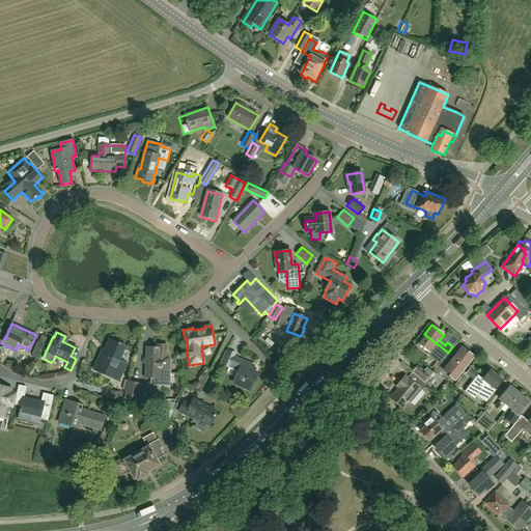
[(426,353),(428,353),(429,353),(432,350),(443,358),(448,353),(424,334),(417,343),(423,348),(424,351),(426,353)]
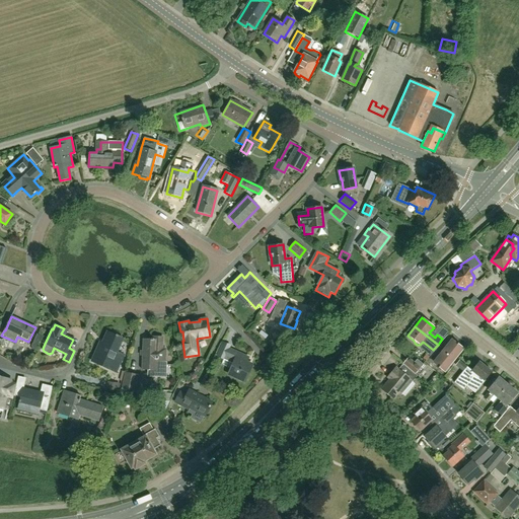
[(113,364),(119,367),(125,355),(118,352),(124,339),(109,332),(101,350),(100,350),(97,357),(94,364),(109,371),(113,364)]
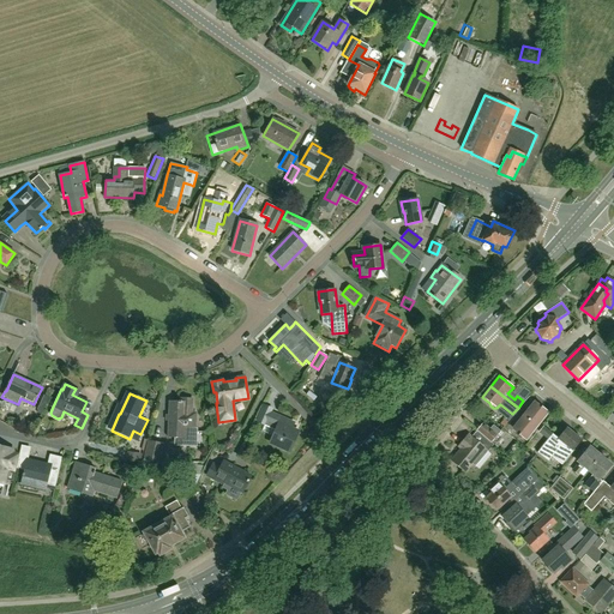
[(182,399),(182,402),(170,402),(169,438),(175,438),(175,445),(191,446),(191,428),(196,429),(197,414),(191,414),(192,399),(182,399)]
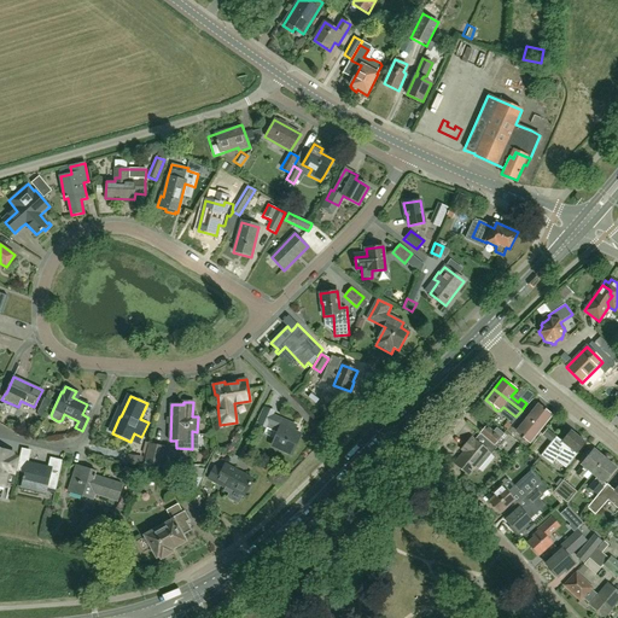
[(531,443),(552,418),(537,406),(517,432),(531,443)]
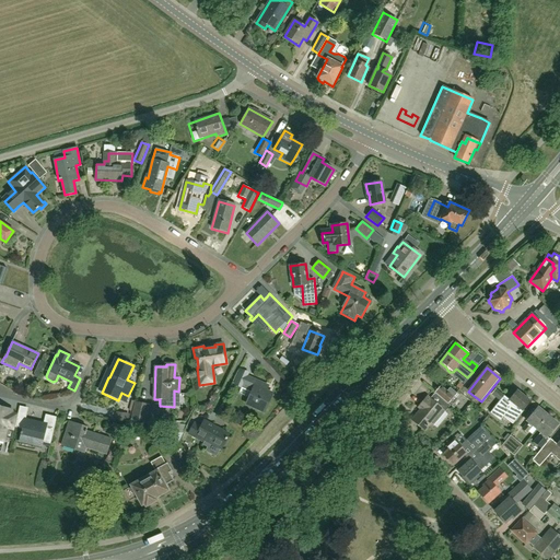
[(255,409),(264,413),(272,395),(266,392),(268,386),(246,376),(248,373),(241,370),(234,385),(242,388),(243,384),(253,388),(252,393),(246,404),(255,408),(255,409)]
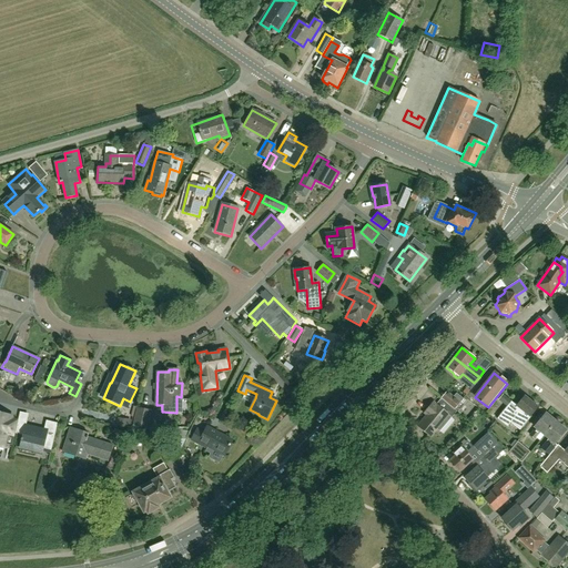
[(442,398),(455,411),(460,403),(447,392),(442,398)]
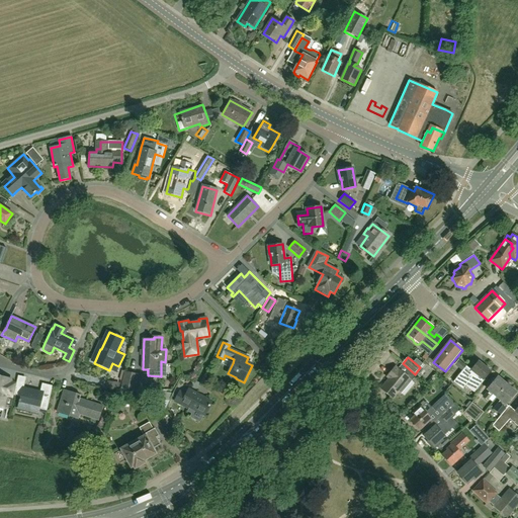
[(462,371),(464,369),(463,369),(465,366),(458,360),(455,364),(462,371)]
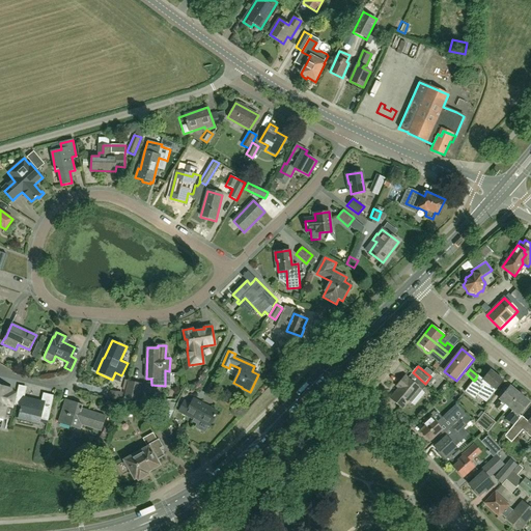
[(426,385),(425,384),(413,372),(410,370),(404,376),(396,387),(399,389),(391,399),(402,409),(409,401),(411,403),(422,391),(426,385)]
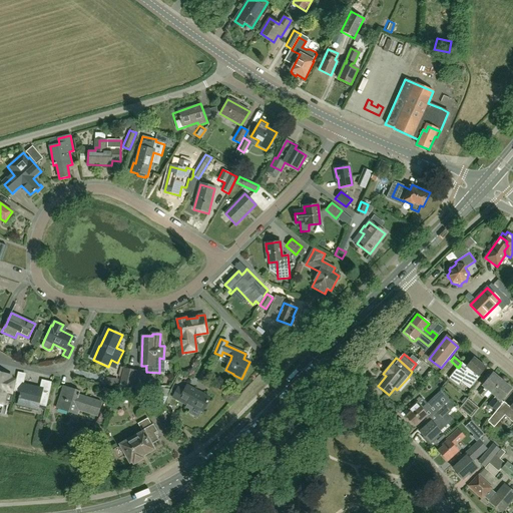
[(460,366),(458,368),(449,379),(458,387),(462,382),(470,389),(479,378),(478,377),(485,368),(484,367),(485,366),(482,363),(480,364),(473,358),(466,367),(466,368),(465,370),(460,366)]
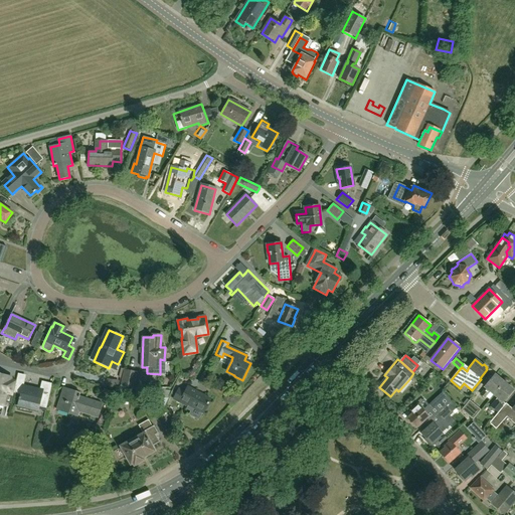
[(131,371),(124,369),(120,390),(133,395),(138,372),(131,371)]
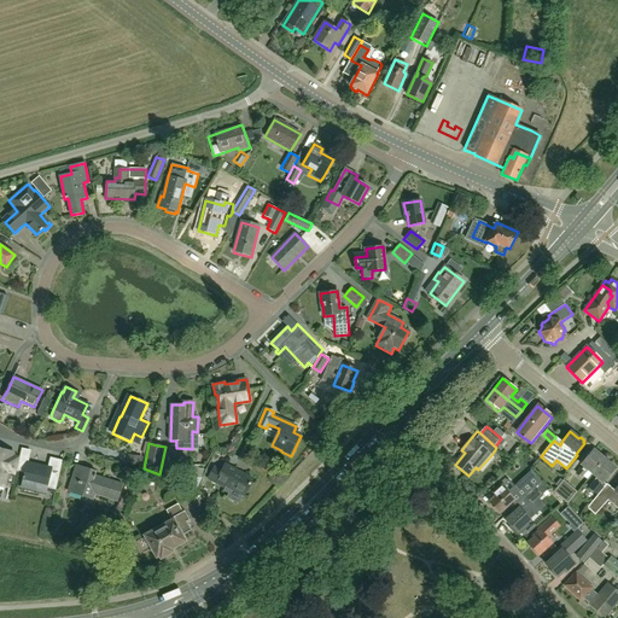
[(0,445),(0,487),(4,488),(7,473),(16,476),(19,458),(12,456),(13,453),(0,449),(1,447),(0,445)]
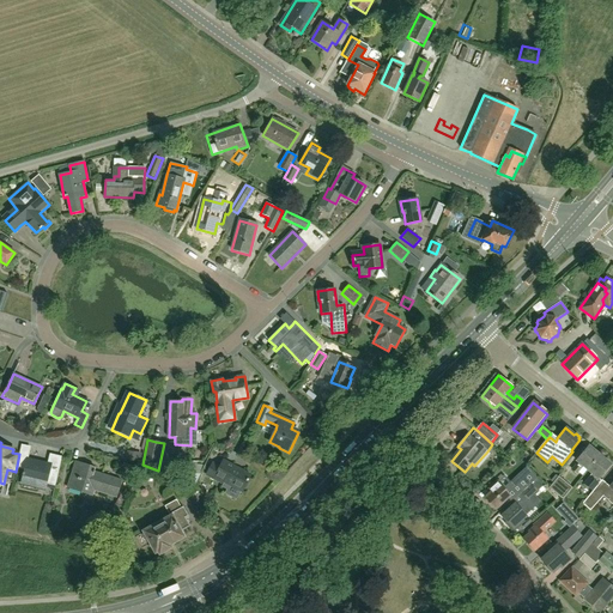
[(583,467),(588,471),(600,456),(588,447),(576,461),(578,462),(572,471),(577,474),(583,467)]
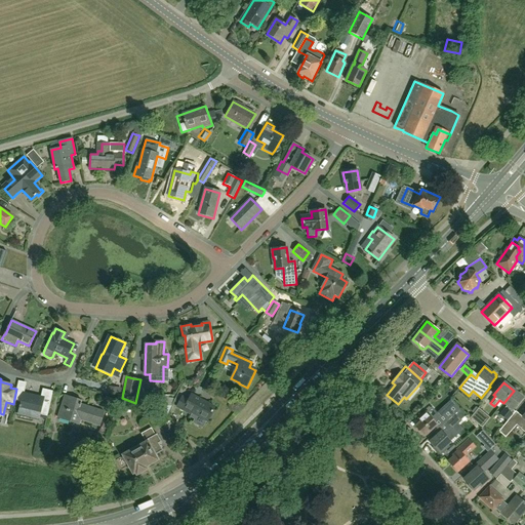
[(24,393),(22,403),(19,412),(39,417),(40,414),(47,415),(53,392),(43,389),(41,397),(33,395),(24,393)]
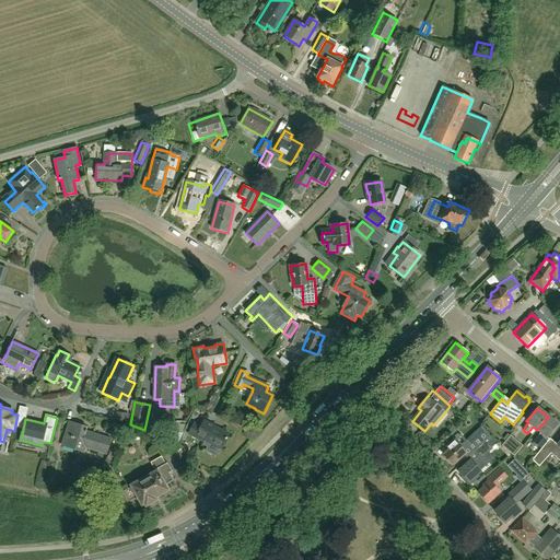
[(550,440),(547,438),(557,426),(548,417),(537,430),(540,433),(533,442),(541,450),(546,445),(550,440)]
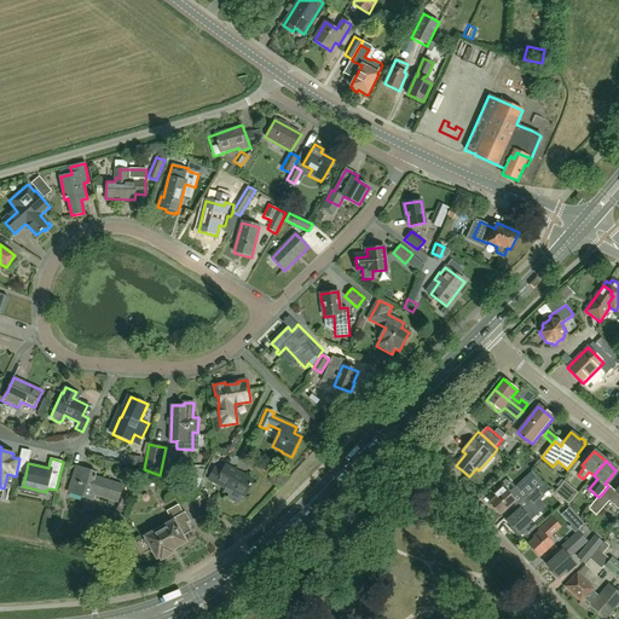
[(197,478),(197,462),(185,463),(186,478),(197,478)]
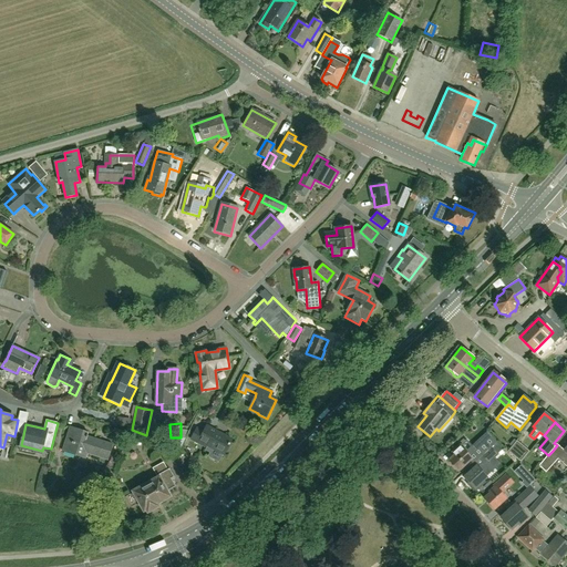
[(225,454),(233,440),(207,425),(204,432),(197,428),(192,439),(207,447),(208,445),(225,454)]
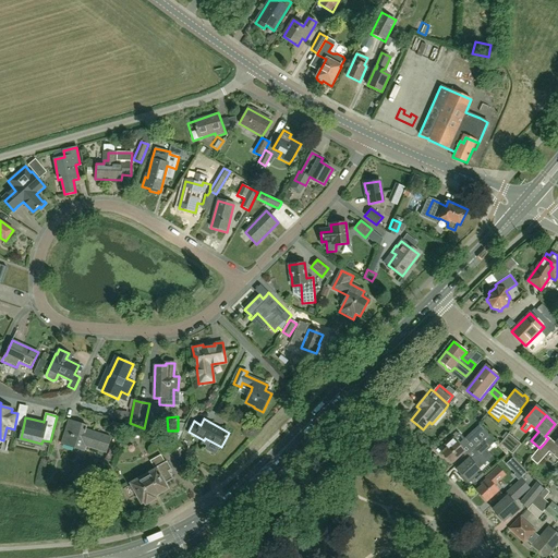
[(81,445),(107,452),(111,438),(86,431),(87,428),(86,428),(86,426),(72,421),(69,421),(62,444),(80,449),(81,445)]
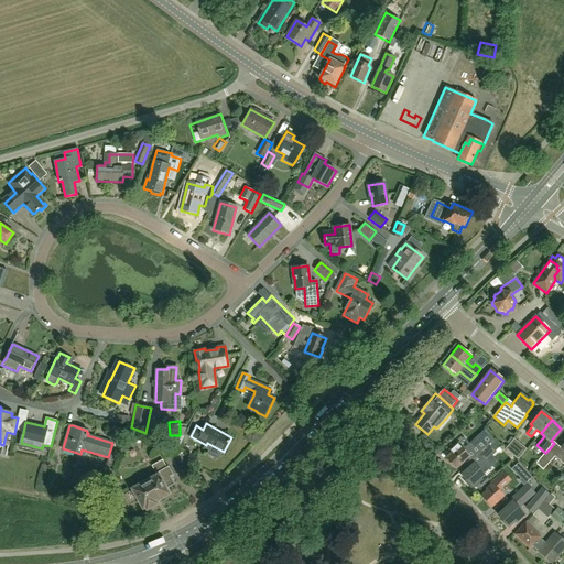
[(479,454),(495,441),(484,430),(479,433),(468,444),(470,445),(468,448),(464,452),(457,444),(449,451),(452,453),(446,458),(456,469),(467,458),(469,457),(468,455),(472,452),(476,457),(479,454)]
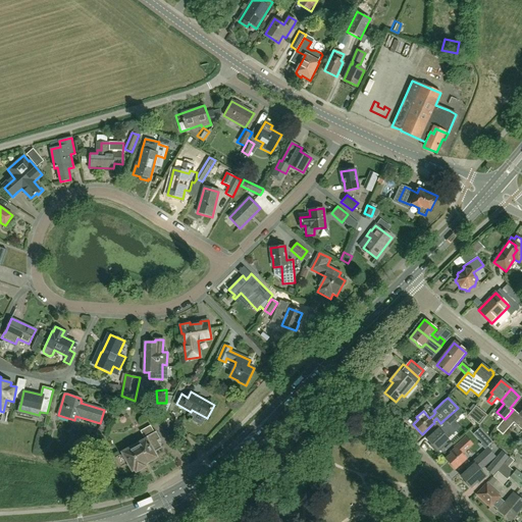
[(474,407),(471,411),(467,415),(479,425),(487,415),(475,406),(474,407)]
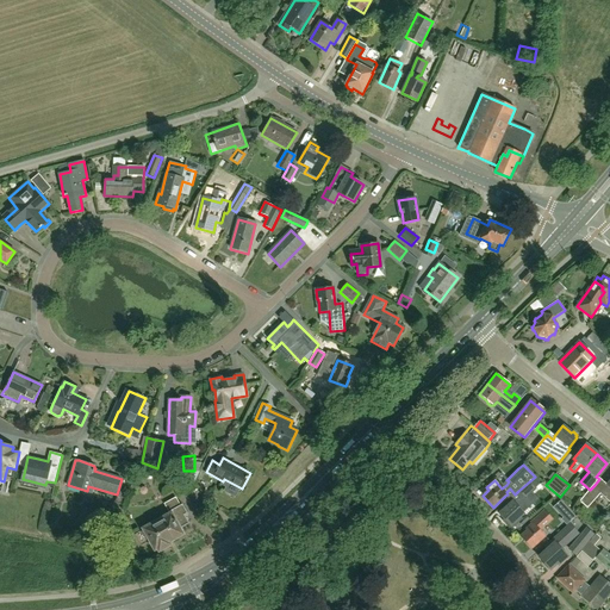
[(523,512),(524,511),(530,506),(524,500),(526,498),(524,497),(541,483),(535,477),(518,491),(523,496),(514,504),(512,503),(499,515),(505,520),(503,522),(511,530),(522,520),(520,517),(523,514),(523,512)]
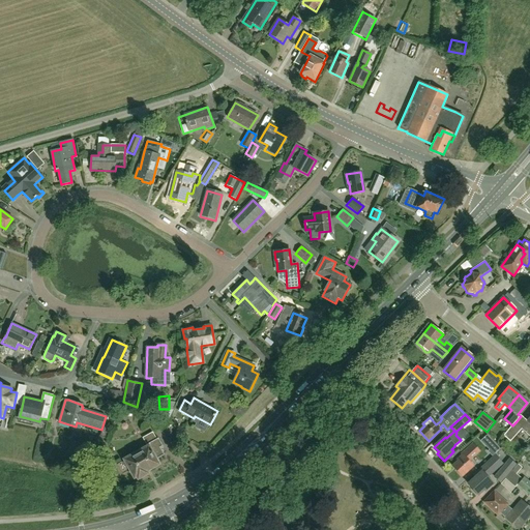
[(523,428),(517,421),(512,425),(504,436),(510,442),(522,430),(529,437),(529,417),(527,421),(527,422),(523,428)]
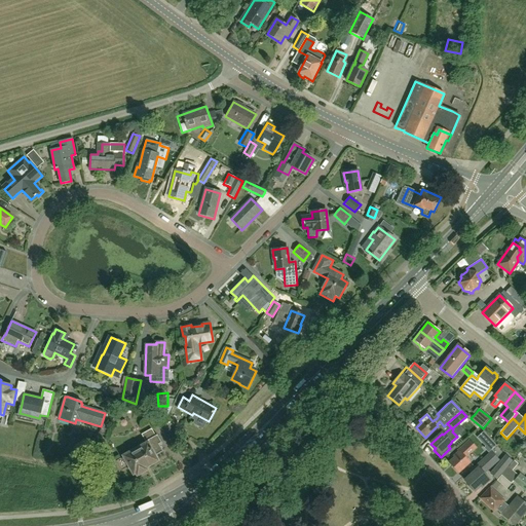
[(154,417),(149,419),(154,429),(157,428),(159,426),(154,417)]
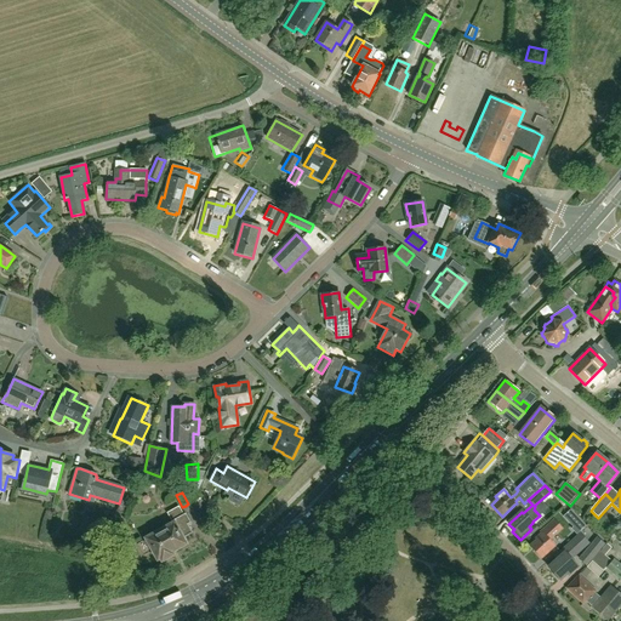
[(148,551),(153,548),(160,560),(172,553),(171,551),(186,543),(182,537),(193,533),(188,524),(191,522),(186,513),(183,514),(178,506),(166,513),(172,524),(147,537),(148,540),(143,542),(148,551)]
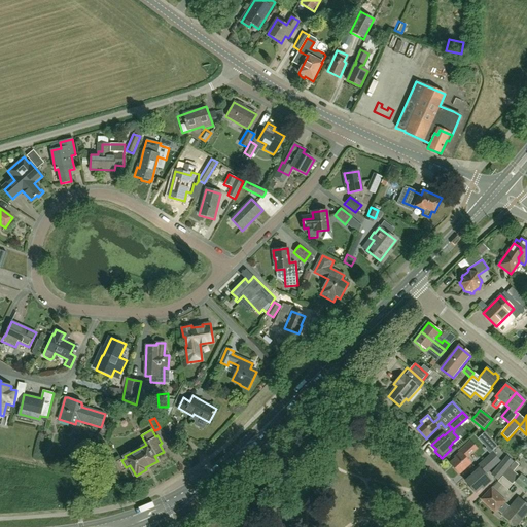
[(493,441),(486,447),(485,448),(489,453),(497,446),(493,441)]
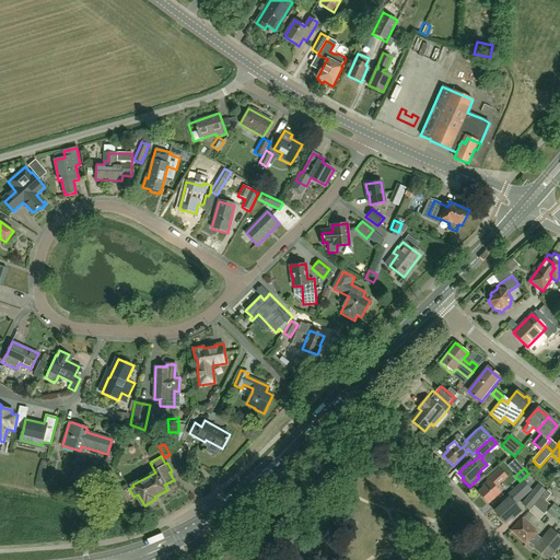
[(478,493),(488,503),(500,492),(494,486),(500,481),(494,476),(483,486),(485,487),(478,493)]
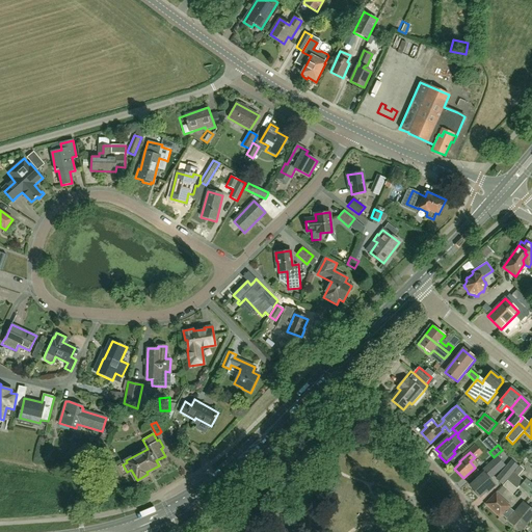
[(478,497),(479,496),(480,497),(485,491),(486,493),(495,485),(488,479),(504,466),(497,458),(476,477),(477,479),(470,486),(475,491),(474,493),(478,497)]
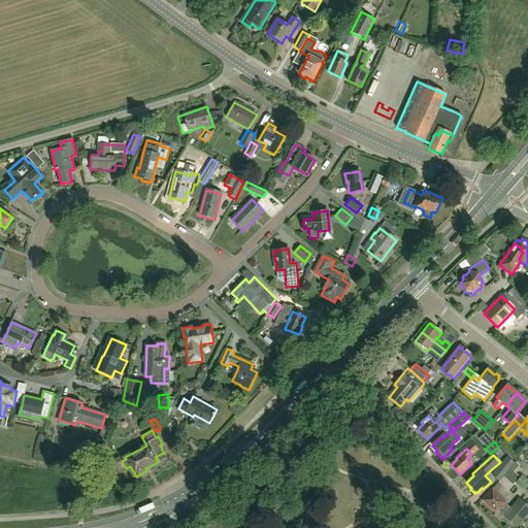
[(507,458),(493,475),(498,481),(514,463),(507,458)]
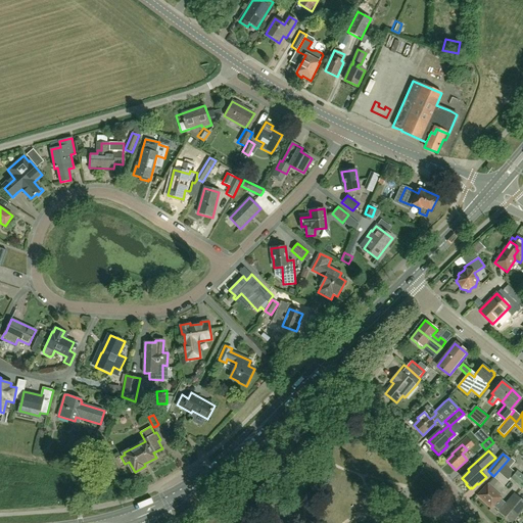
[(508,481),(512,477),(522,487),(522,475),(518,471),(516,473),(510,468),(515,462),(511,458),(506,465),(498,472),(498,473),(508,481)]
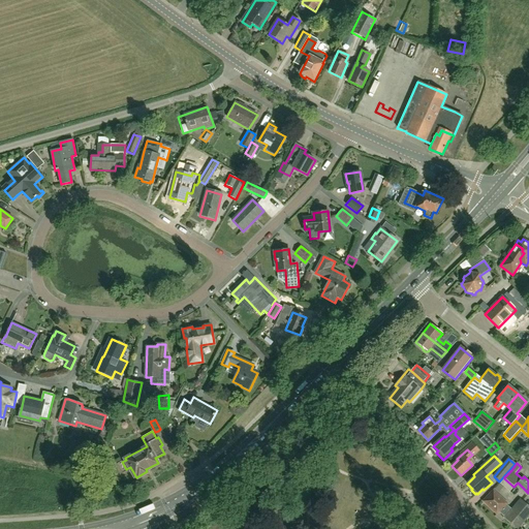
[(509,492),(514,487),(504,478),(495,490),(498,493),(503,487),(509,492)]
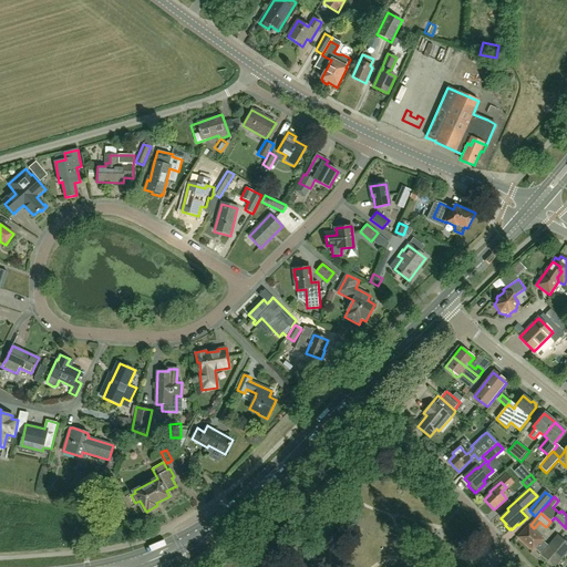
[(533,531),(528,527),(518,537),(522,542),(533,552),(535,548),(539,553),(550,564),(556,558),(558,560),(566,550),(566,544),(558,536),(548,547),(546,545),(542,542),(543,540),(533,531)]
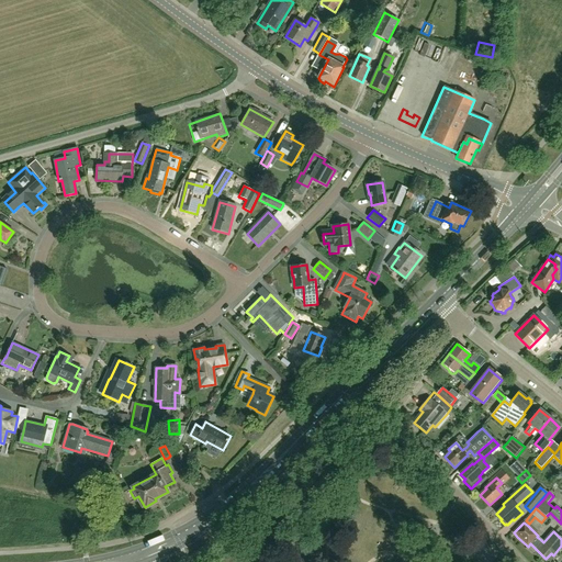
[(426,548),(433,540),(423,530),(415,539),(426,548)]
